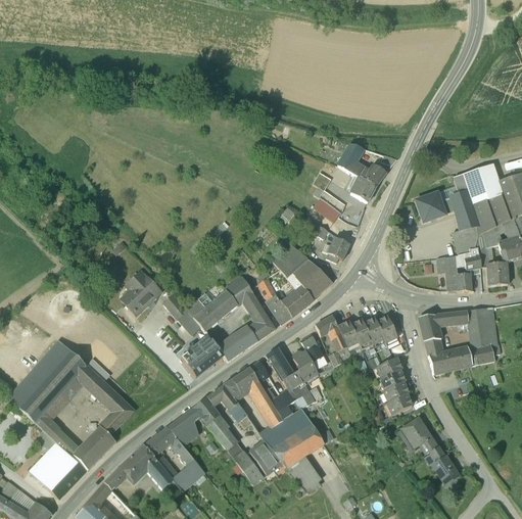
[(363,147),(349,143),(338,164),(349,171),(354,162),(362,149),(363,147)]
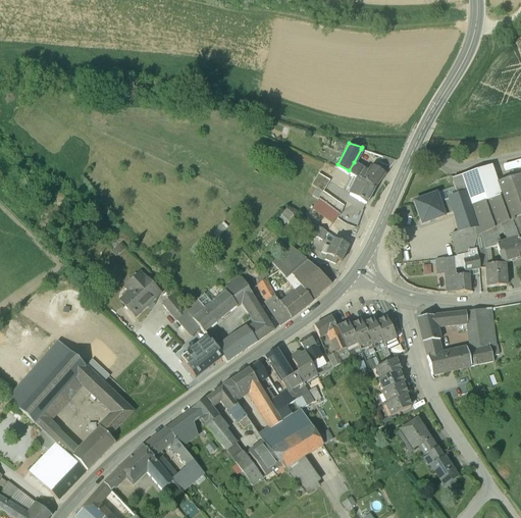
[(397,158),(383,154),(381,161),(392,164),(397,158)]
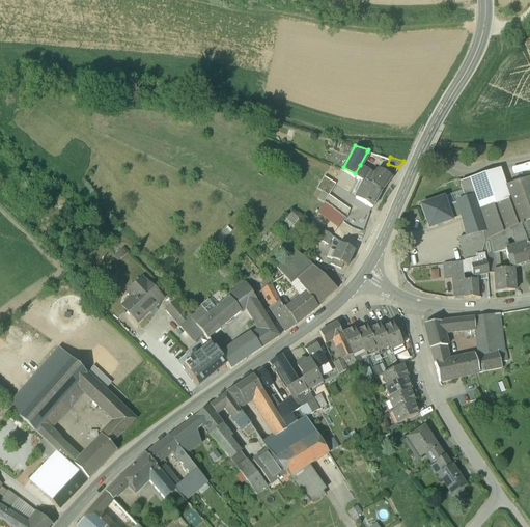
[(370,170),(360,165),(355,173),(365,179),(370,170)]
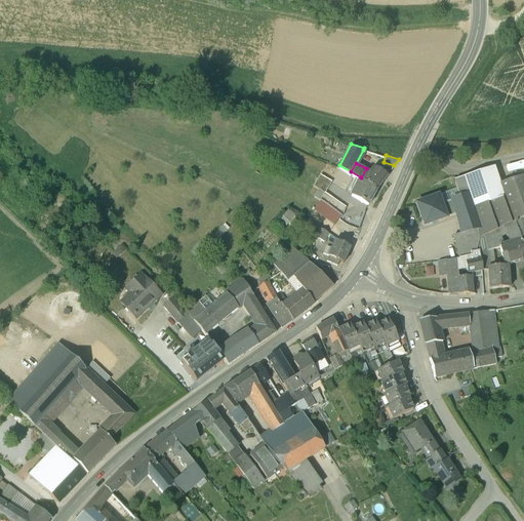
[(470,190),(475,204),(505,194),(500,181),(495,163),(454,176),(459,193),(470,190)]
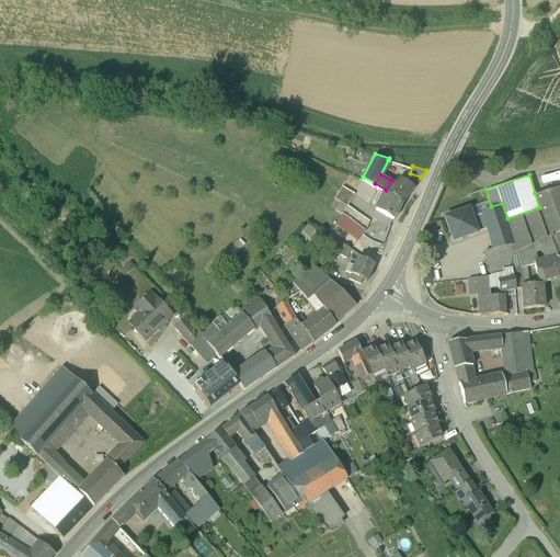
[(414,185),(399,177),(396,183),(391,180),(386,190),(403,200),(414,185)]
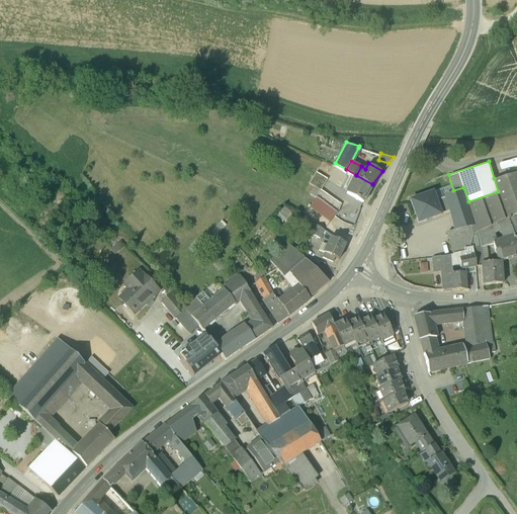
[(516,169),(494,178),(498,191),(468,201),(449,209),(454,227),(447,229),(450,253),(454,252),(459,251),(466,250),(466,246),(471,245),(470,239),(476,238),(474,232),(471,217),(495,208),(500,220),(508,216),(516,211),(516,169)]
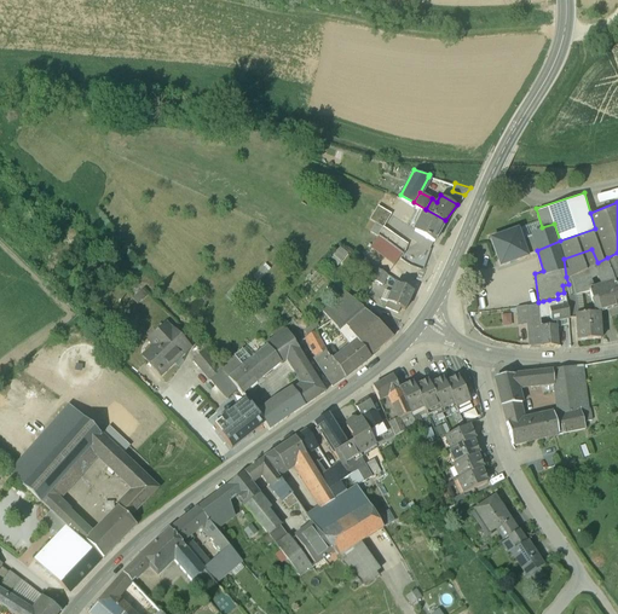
[(376,219),(383,224),(392,210),(380,203),(371,215),(376,219)]
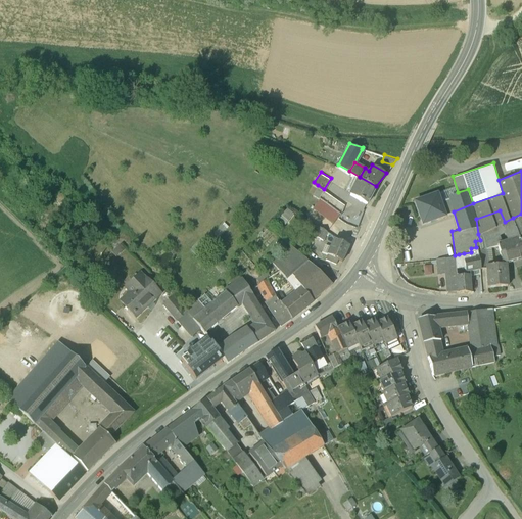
[(376,186),(360,177),(351,192),(354,194),(358,196),(368,201),(376,186)]
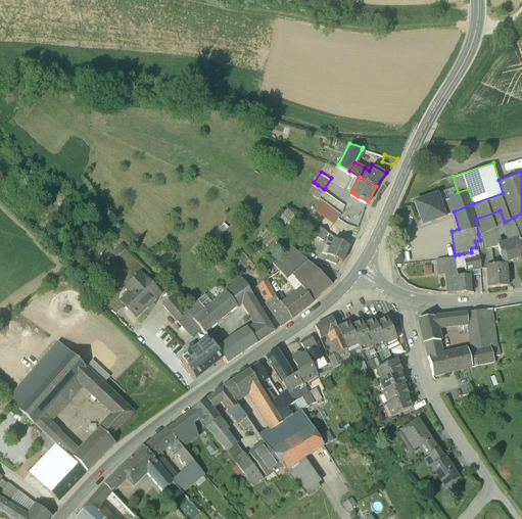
[(316,192),(320,196),(324,189),(318,185),(314,192),(316,192)]
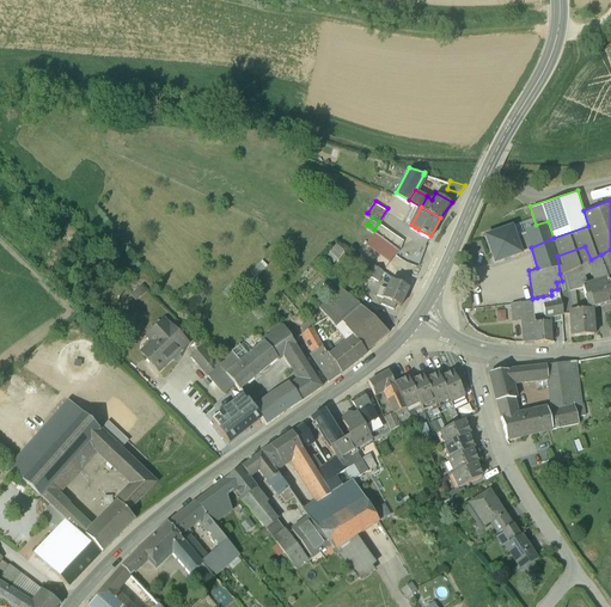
[(379,221),(374,230),(401,247),(404,238),(379,221)]
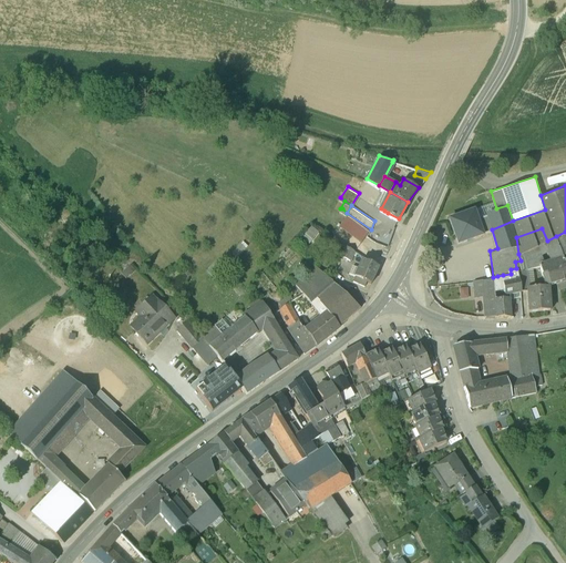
[(458,243),(486,232),(476,205),(449,215),(458,243)]
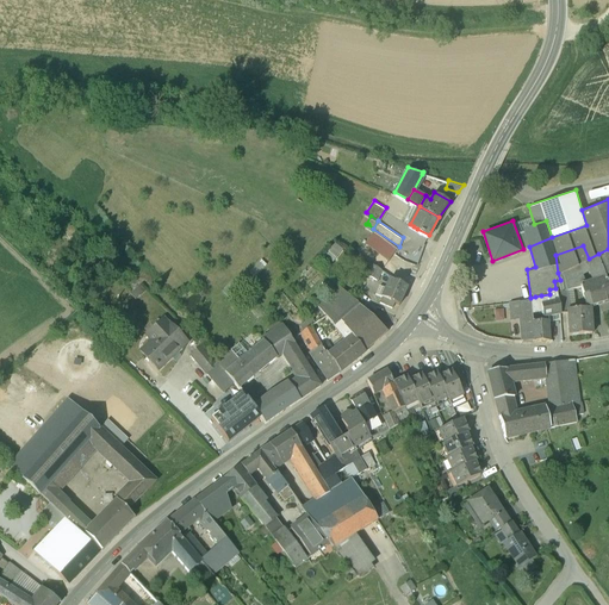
[(523,228),(529,247),(552,237),(546,220),(534,224),(523,228)]
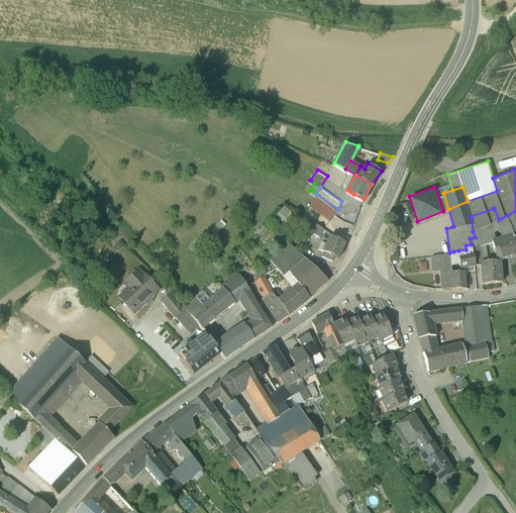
[(316,194),(314,197),(335,213),(338,209),(316,194)]
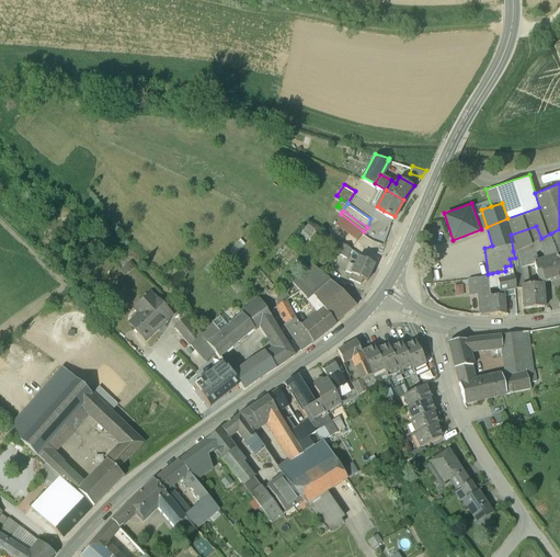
[(310,220),(303,232),(310,237),(318,226),(310,220)]
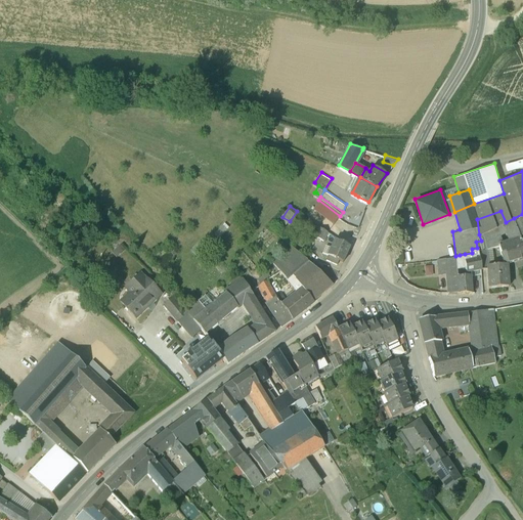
[(477,219),(479,234),(500,225),(500,224),(506,222),(500,211),(477,219)]
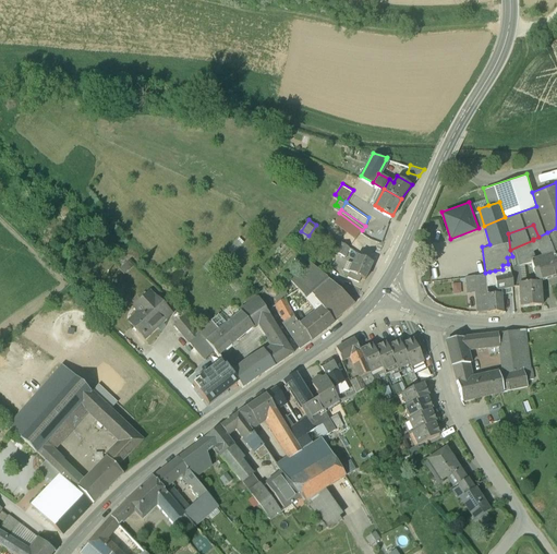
[(556,228),(547,232),(551,241),(556,238),(556,228)]
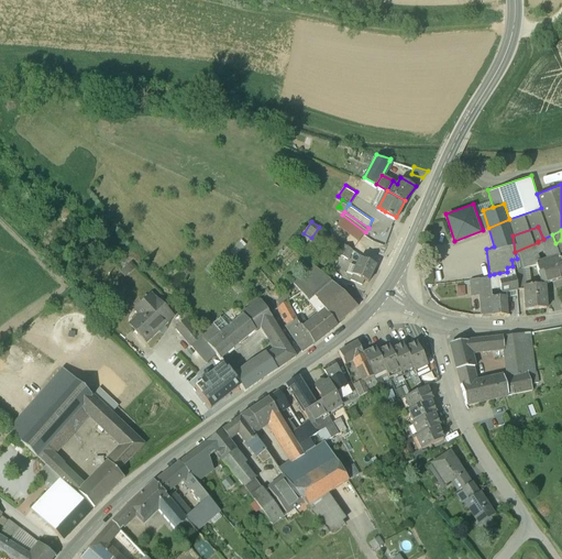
[(555,243),(552,234),(543,239),(547,247),(550,247),(553,256),(560,253),(559,250),(555,243)]
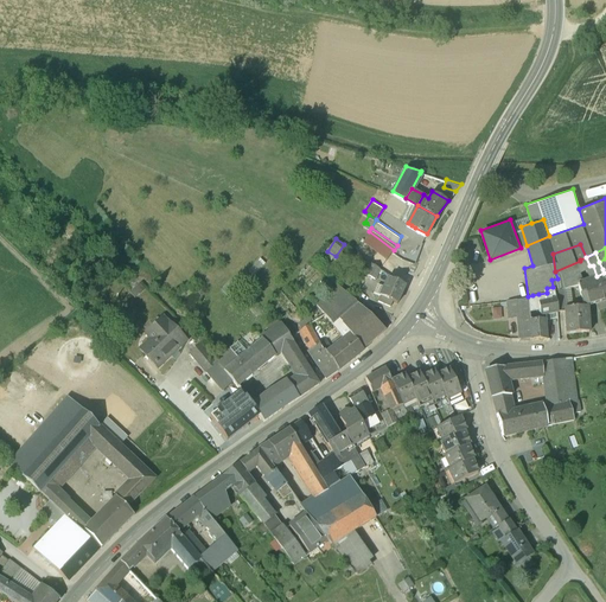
[(265,262),(259,256),(249,267),(255,273),(265,262)]
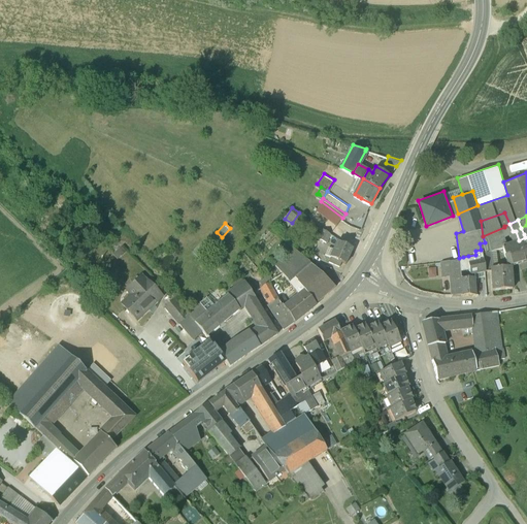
[(323,226),(318,235),(328,240),(332,232),(323,226)]
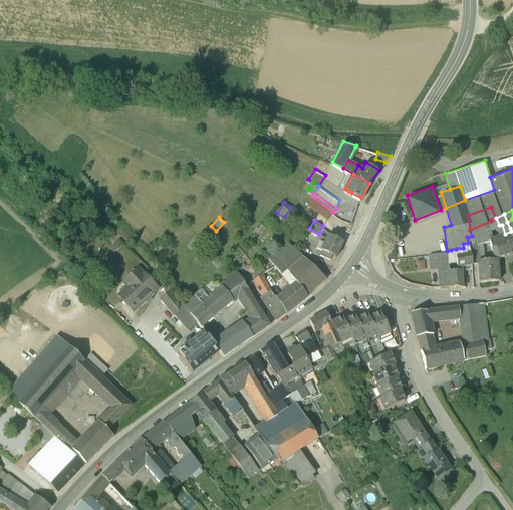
[(202,229),(188,243),(197,251),(207,240),(203,237),(206,234),(202,229)]
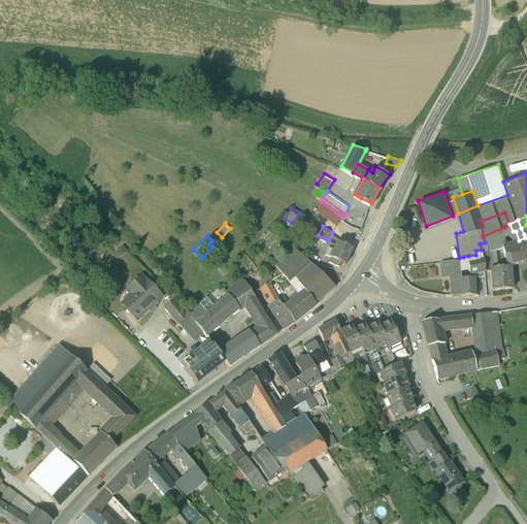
[(526,240),(525,237),(519,240),(504,244),(505,249),(508,248),(509,252),(511,252),(514,262),(526,257),(526,240)]
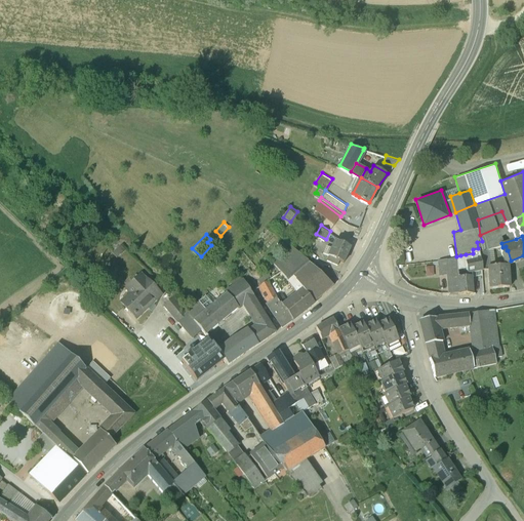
[(327,243),(324,251),(329,253),(327,258),(337,264),(339,258),(344,261),(351,244),(335,237),(331,245),(327,243)]
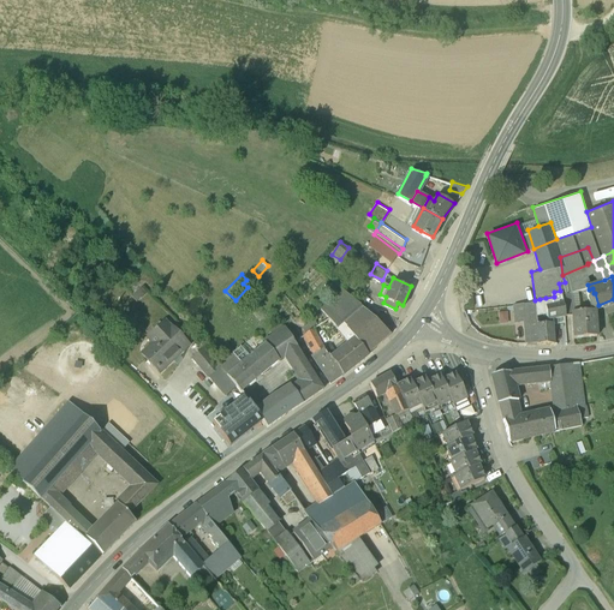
[(391,330),(344,287),(322,306),(338,326),(345,321),(356,335),(369,351),(391,330)]
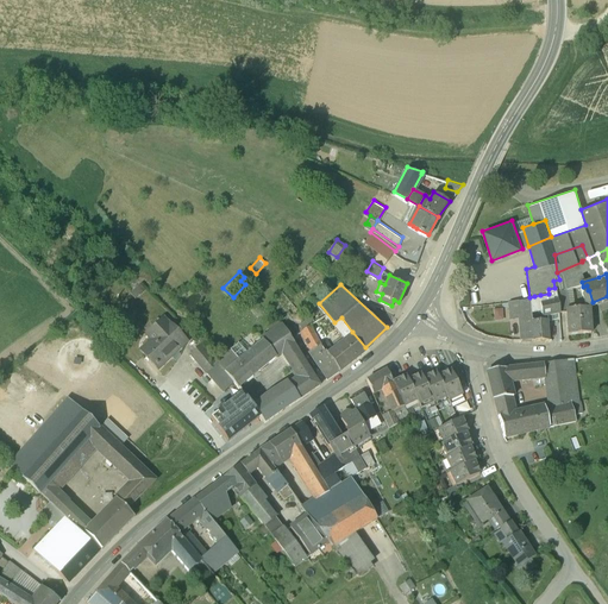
[(566,287),(557,288),(557,289),(558,297),(561,309),(569,309),(569,306),(568,302),(570,302),(569,301),(566,287)]
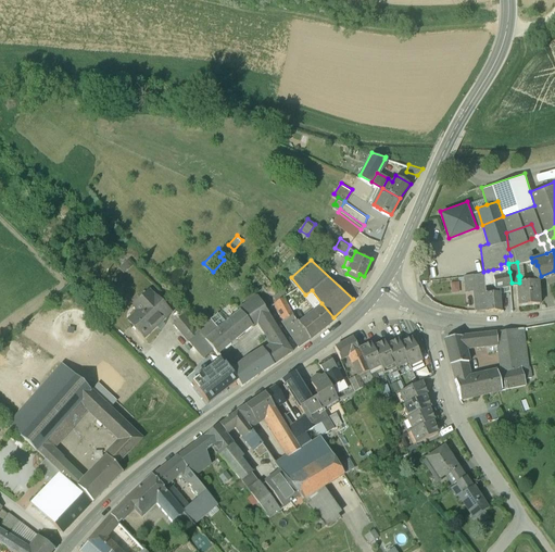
[(506,263),(501,264),(501,268),(493,270),(494,275),(509,272),(508,264),(506,263)]
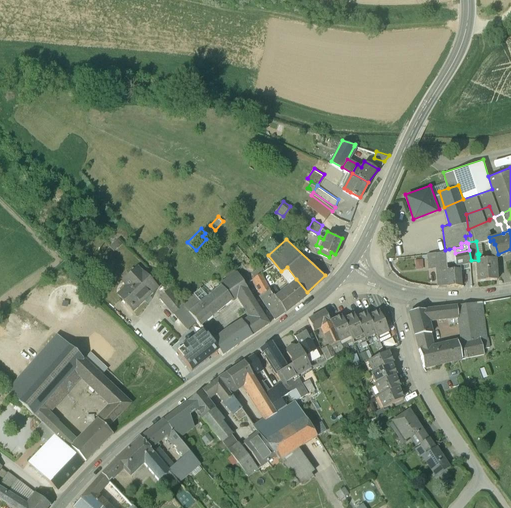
[(447,261),(456,260),(455,253),(454,248),(449,249),(445,250),(427,252),(428,266),(435,265),(437,283),(442,283),(441,274),(448,273),(447,267),(447,265),(447,261)]
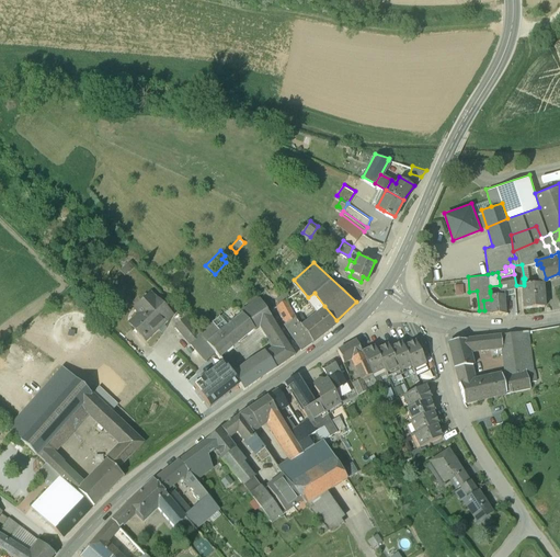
[(514,274),(499,277),(500,285),(501,288),(504,287),(516,285),(514,274)]
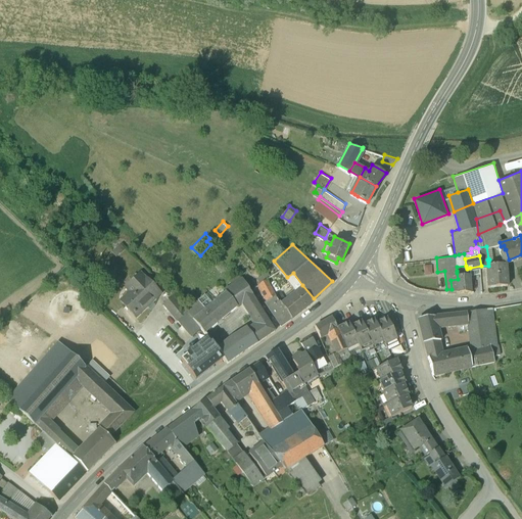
[(435,271),(435,262),(427,262),(427,272),(435,271)]
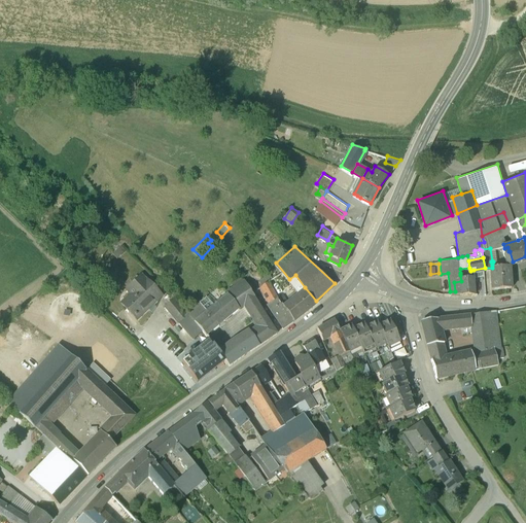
[(509,264),(492,265),(492,268),(493,286),(512,285),(511,264),(509,264)]
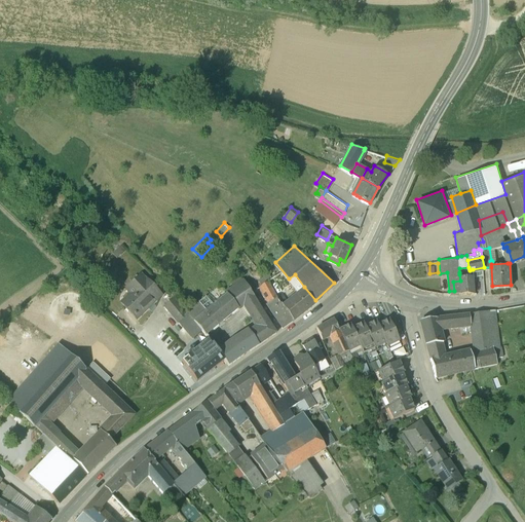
[(484,267),(473,269),(473,273),(474,275),(484,274),(484,267)]
